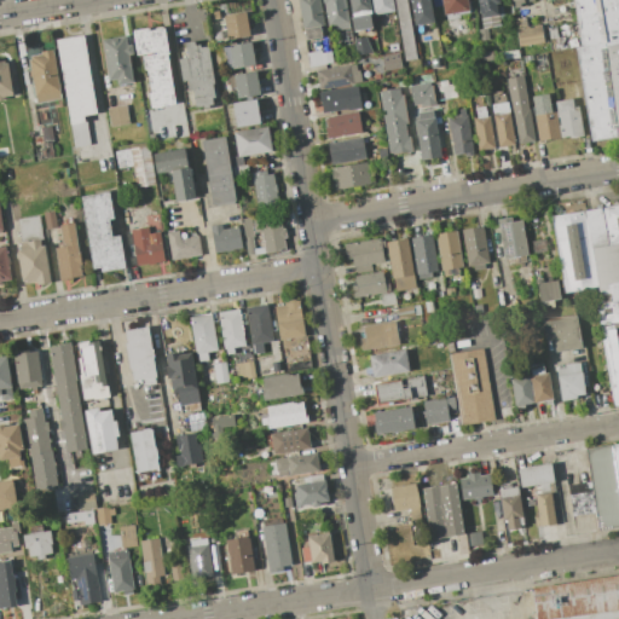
[(298,0),(319,0),(324,25),(302,29),(298,0)]
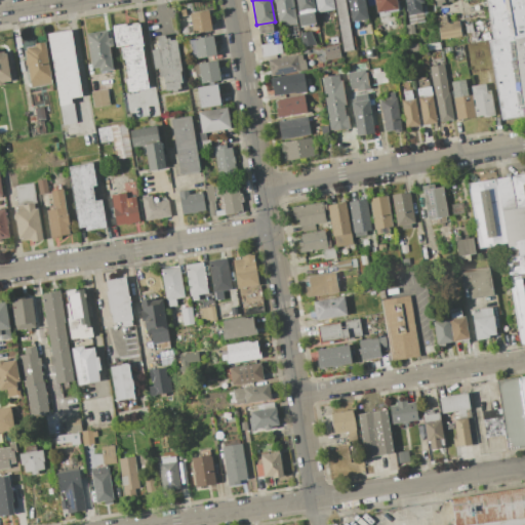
[(292,0),(297,25),(285,27),(284,23),(279,24),(275,2),(274,3),(273,0),(292,0)]
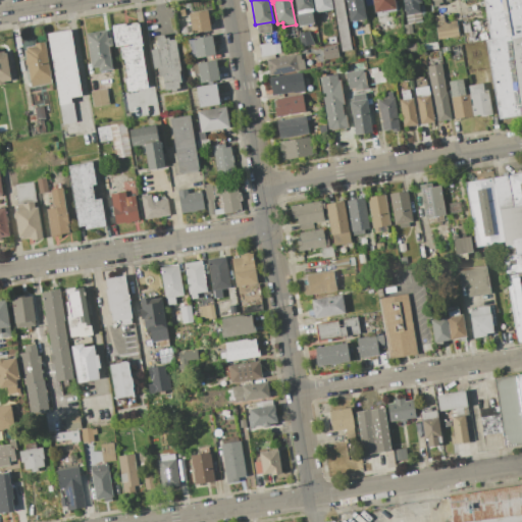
[(311,0),(313,9),(312,10),(313,16),(304,18),(303,14),(297,15),(295,0),(311,0)]
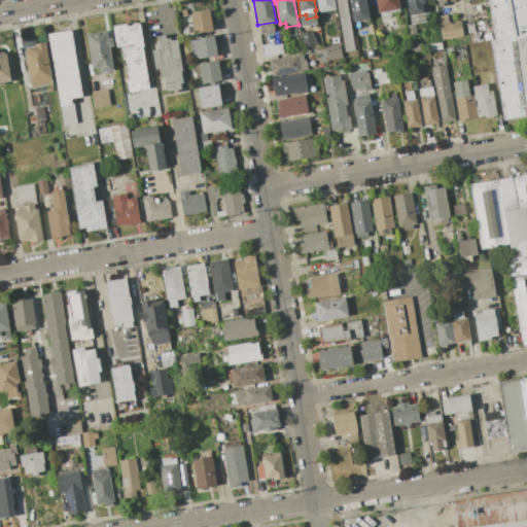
[(335,0),(337,9),(318,12),(316,0),(335,0)]
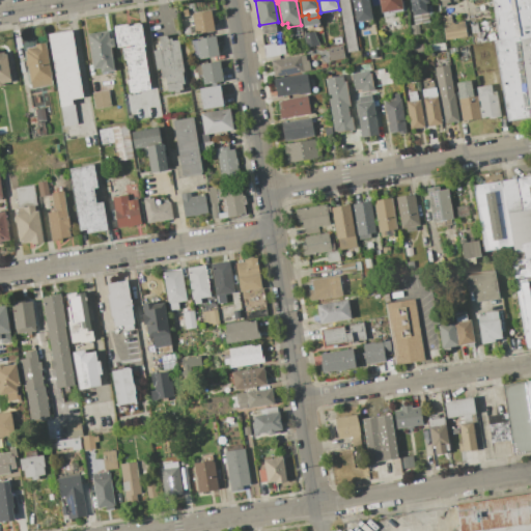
[(348,0),(358,51),(347,52),(338,0),(348,0)]
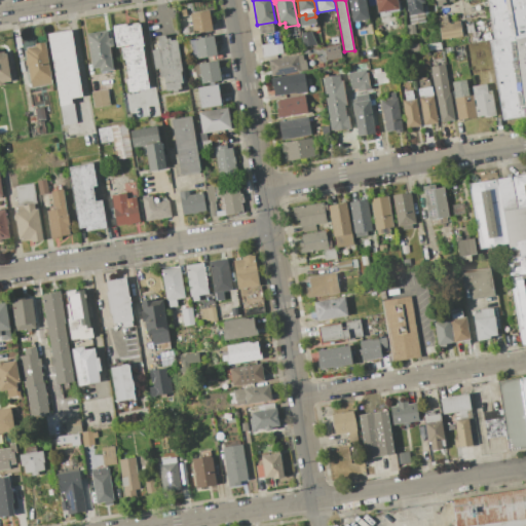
[(346,0),(350,22),(368,19),(364,0),(346,0)]
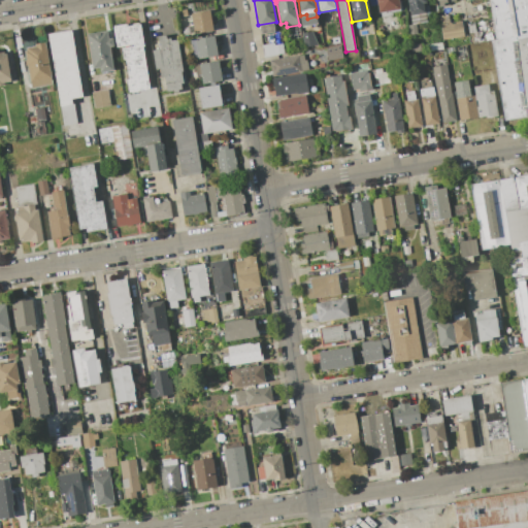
[(398,0),(400,9),(378,12),(376,0),(398,0)]
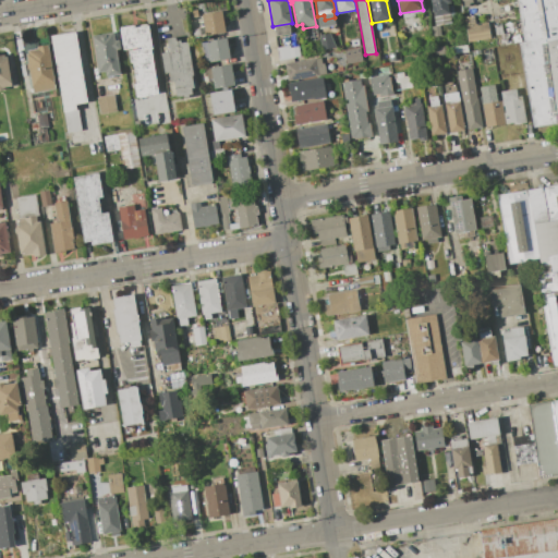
[(434,16),(431,0),(449,0),(450,3),(447,3),(448,14),(434,16)]
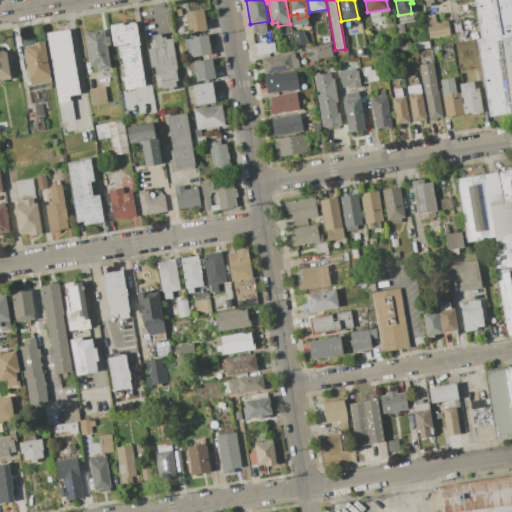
[(511,0),(511,36),(501,38),(500,35),(480,38),(473,0),(511,0)]
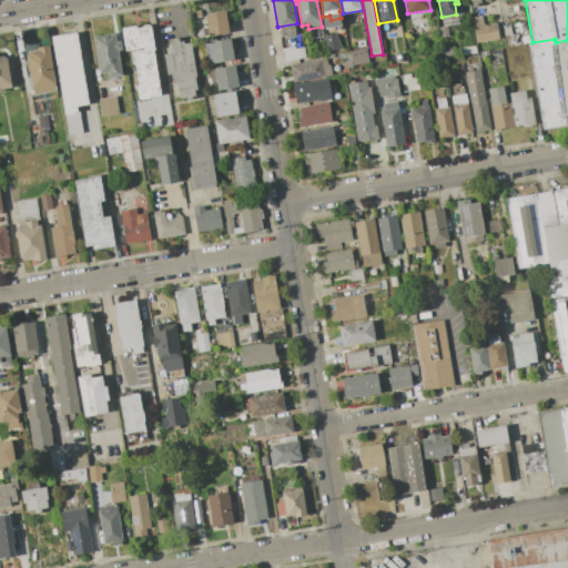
[(229,33),(196,39),(191,11),(201,10),(201,16),(225,11),(229,33)]
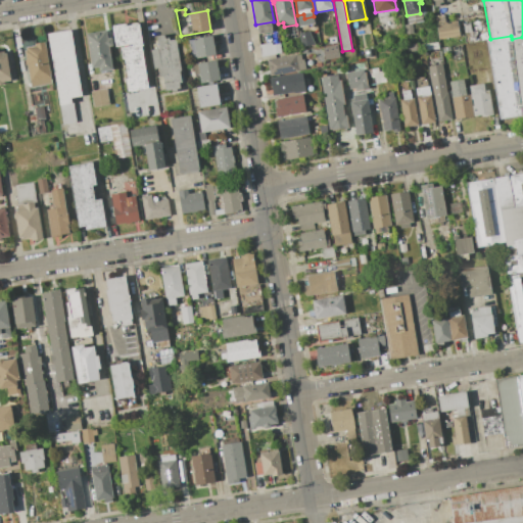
[(436,25),(435,16),(447,14),(448,22),(436,25)]
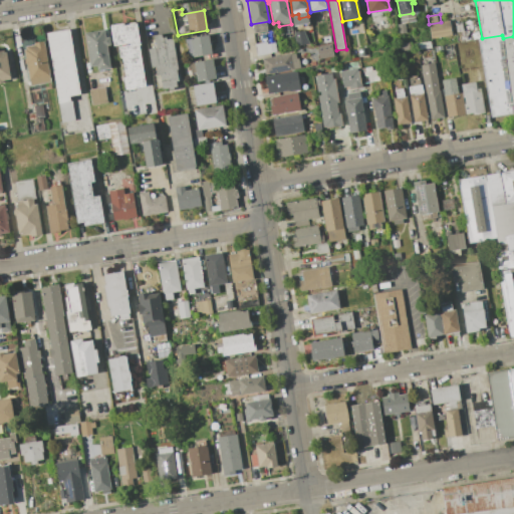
[(429,24),(441,22),(449,20),(452,35),(431,39),(429,24)]
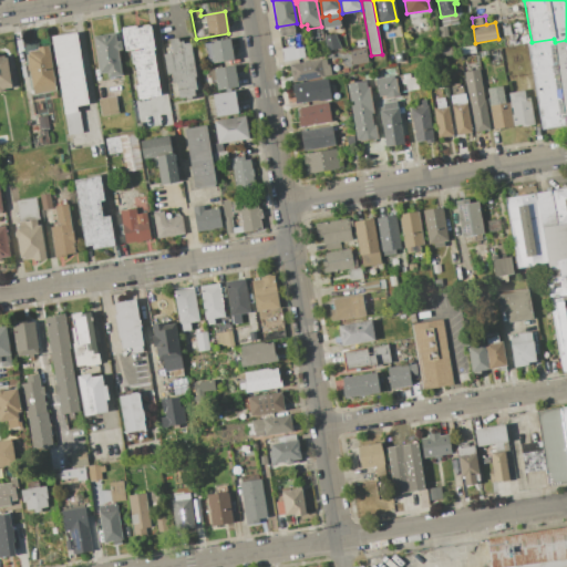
[(278,28),(295,24),(296,35),(279,38),(278,28)]
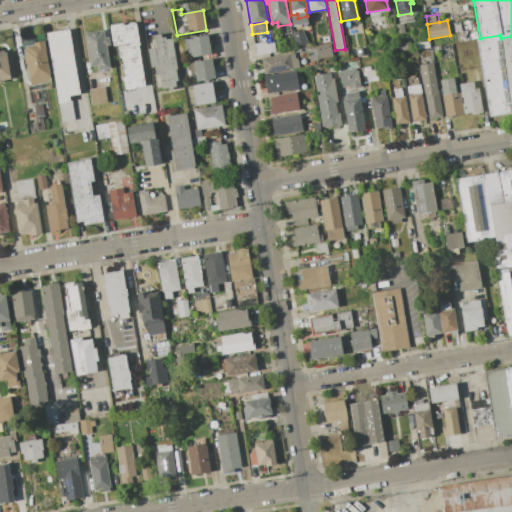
[(145,85),(125,89),(123,77),(125,77),(121,58),(119,58),(118,47),(126,45),(126,44),(113,46),(110,25),(123,23),(123,26),(135,24),(145,85)]
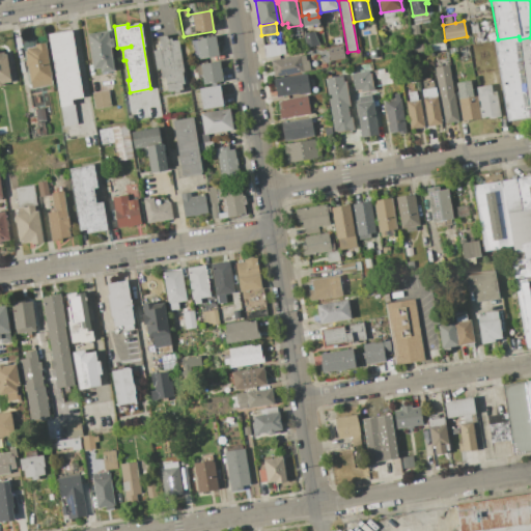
[(366,25),(373,24),(376,38),(368,39),(366,25)]
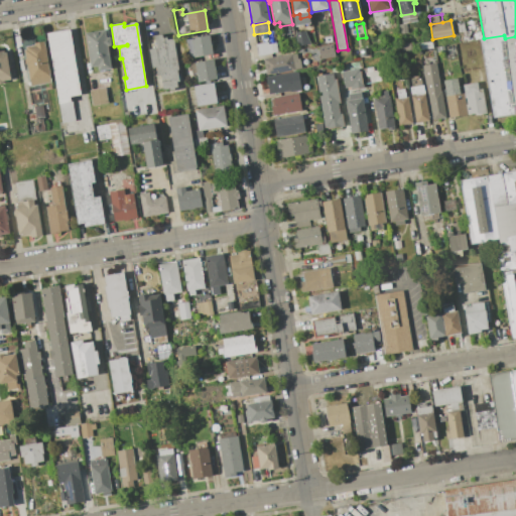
[(406,23),(408,33),(400,34),(398,25),(406,23)]
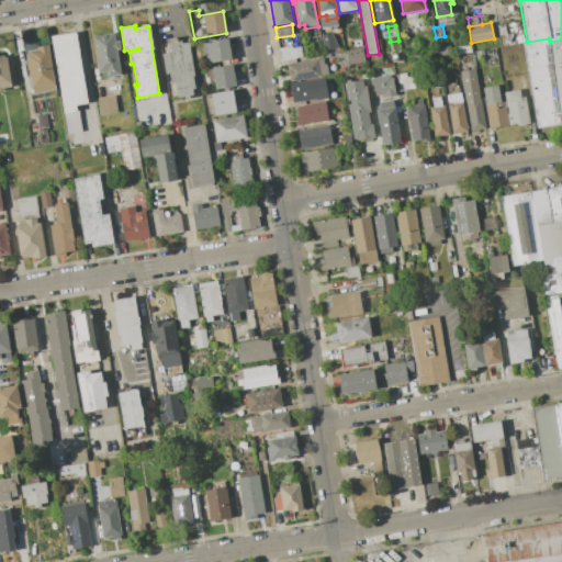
[(92,35),(114,32),(115,41),(120,41),(121,48),(116,49),(121,75),(107,77),(105,71),(98,72),(92,35)]
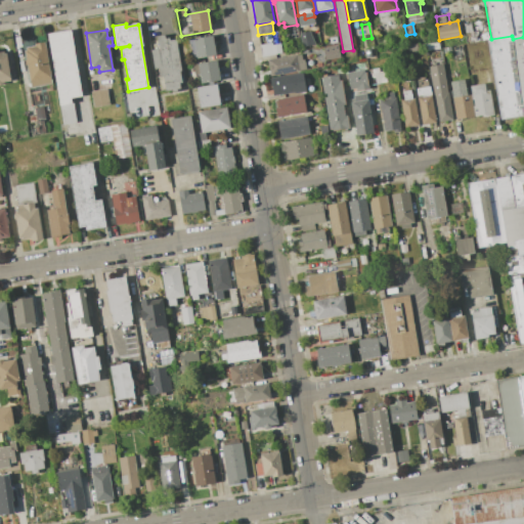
[(71,31),(81,95),(72,97),(76,123),(63,125),(48,34),(71,31)]
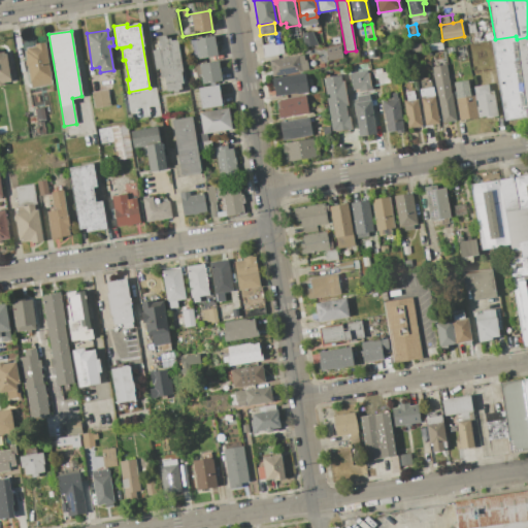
[(158,36),(168,34),(169,38),(172,37),(173,40),(178,39),(184,71),(182,71),(184,84),(182,84),(183,90),(178,91),(178,92),(173,93),(173,91),(167,92),(164,76),(161,77),(160,68),(156,69),(153,51),(160,48),(158,36)]
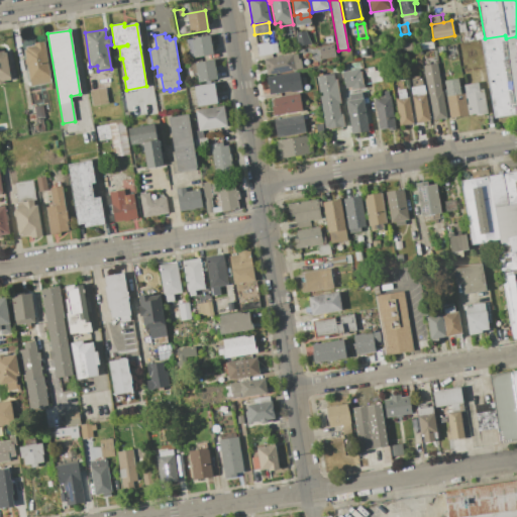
[(209,34),(212,55),(194,58),(191,38),(209,34)]
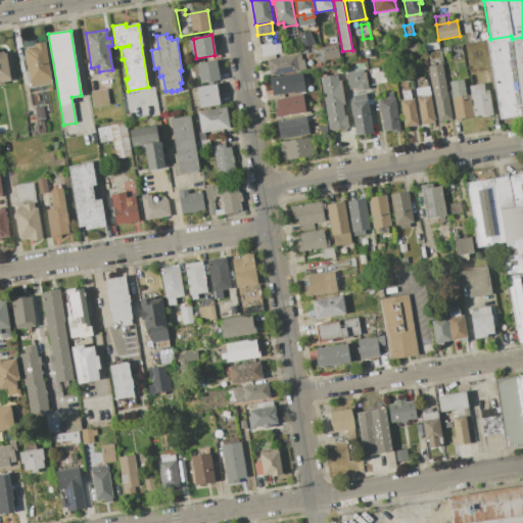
[(306,36),(308,49),(300,51),(298,38),(306,36)]
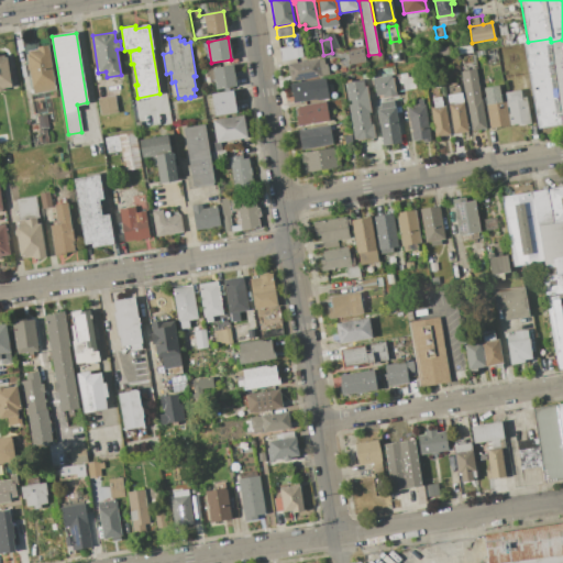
[(551,42),(562,40),(562,124),(538,129),(523,43),(550,39),(551,42)]
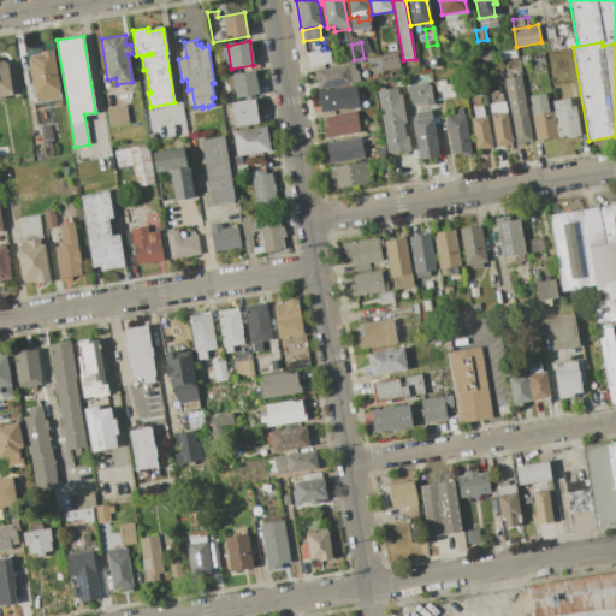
[(53,49),(61,98),(36,102),(29,60),(31,59),(30,55),(41,54),(41,52),(53,49)]
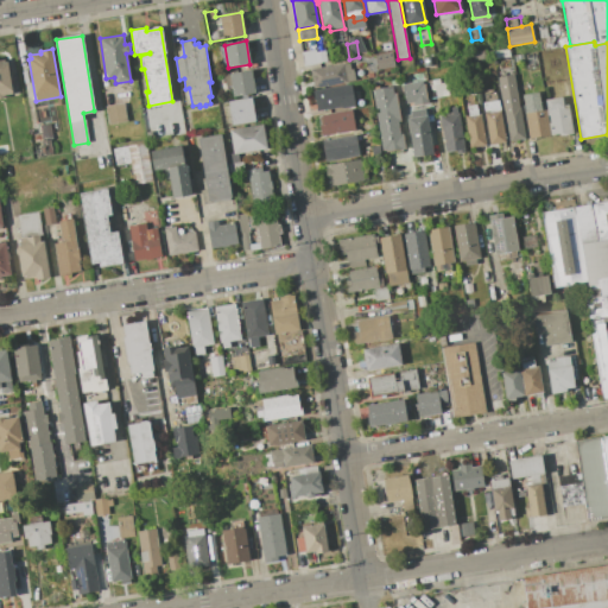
[(302,51),(320,49),(322,63),(304,65),(302,51)]
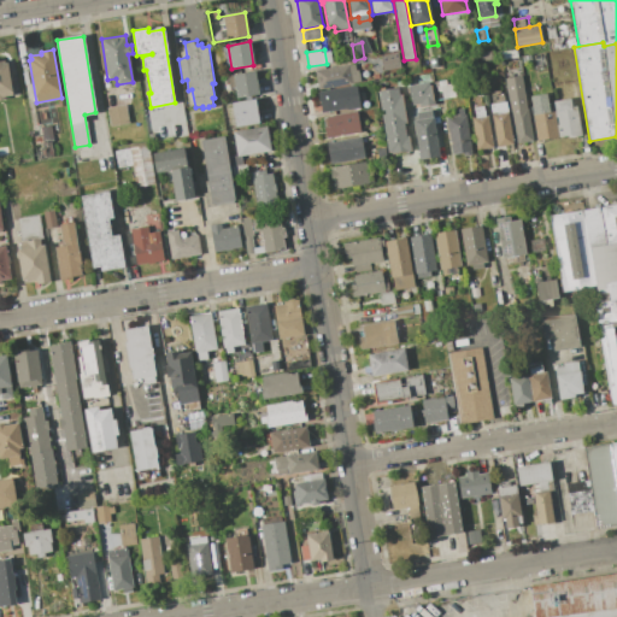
[(480,52),(491,51),(493,59),(481,62),(480,52)]
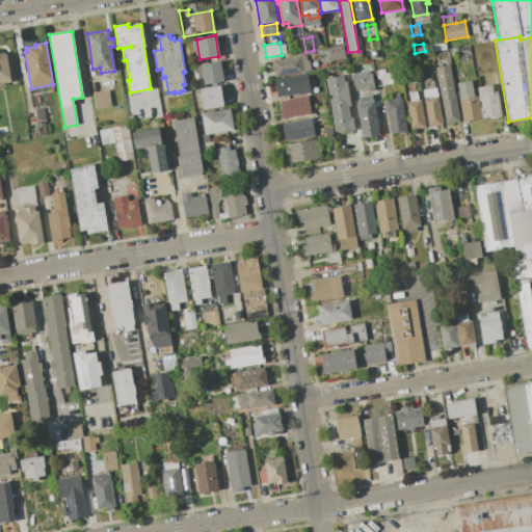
[(343,45),(346,59),(330,61),(328,48),(343,45)]
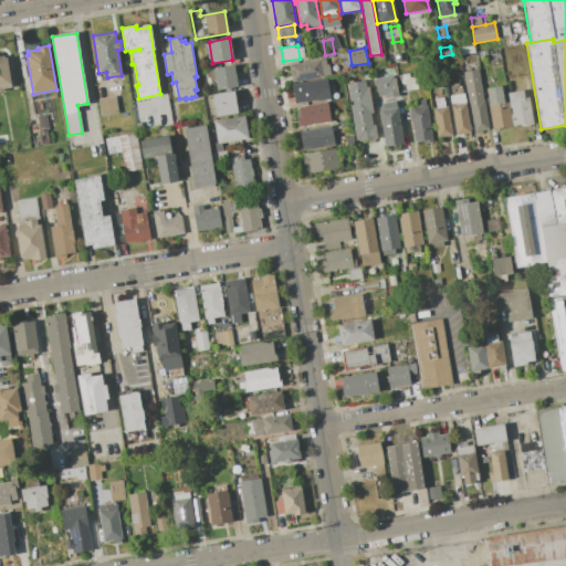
[(392,53),(404,52),(405,62),(394,64),(392,53)]
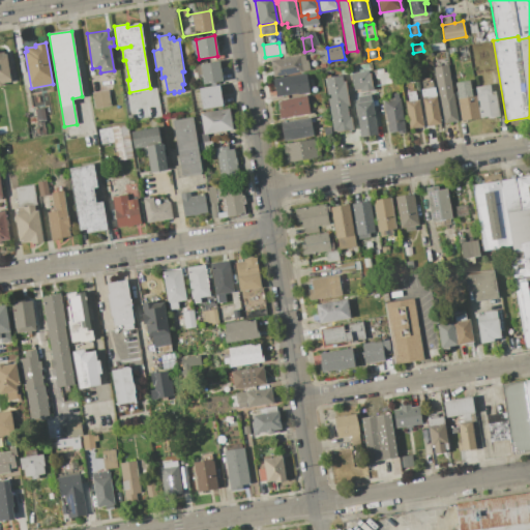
[(444,51),(445,59),(437,61),(436,53),(444,51)]
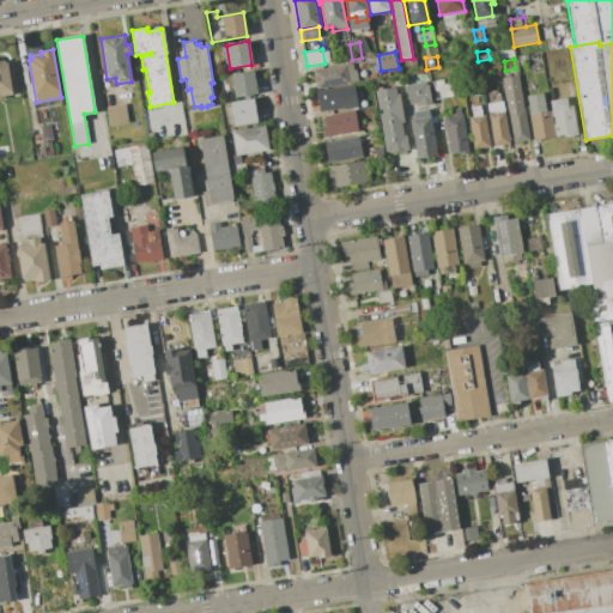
[(0,64),(8,62),(13,91),(0,93),(0,64)]
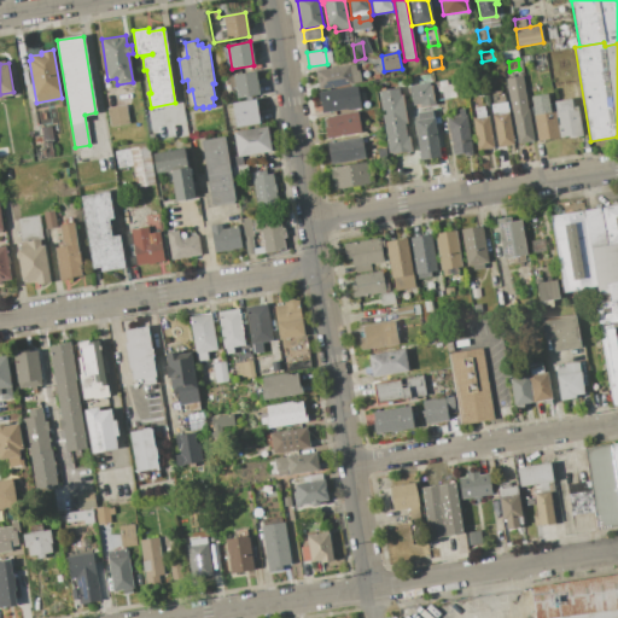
[(319,91),(315,70),(355,64),(356,70),(360,70),(361,82),(353,83),(354,85),(319,91)]
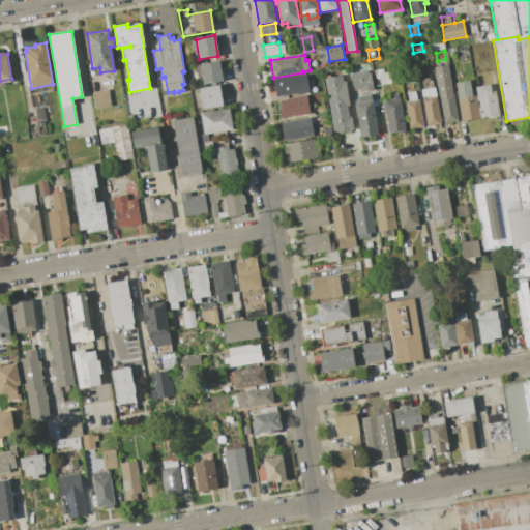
[(218,61),(222,82),(203,85),(200,64),(218,61)]
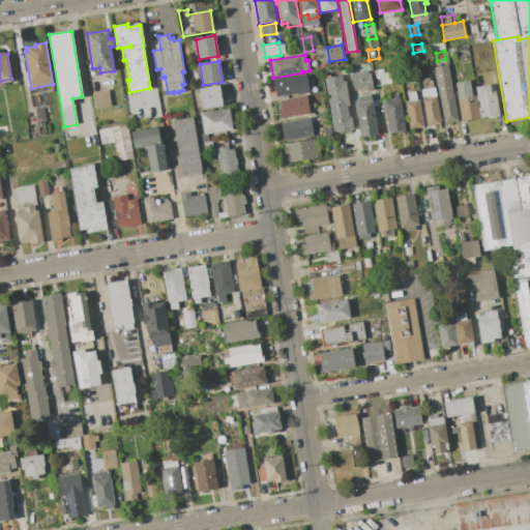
[(458,120),(443,122),(434,67),(448,65),(458,120)]
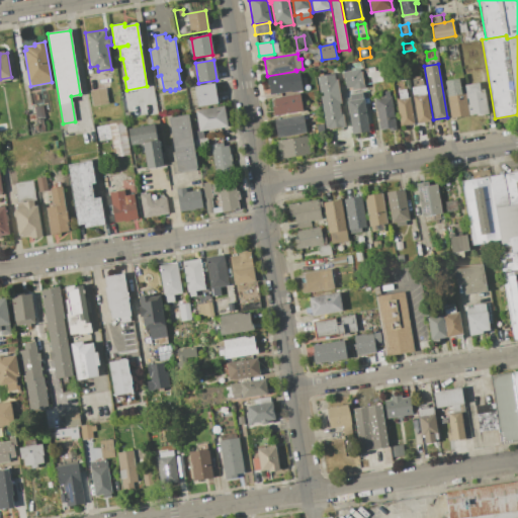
[(343,72),(359,69),(360,72),(361,72),(364,88),(352,90),(351,88),(346,89),(343,72)]
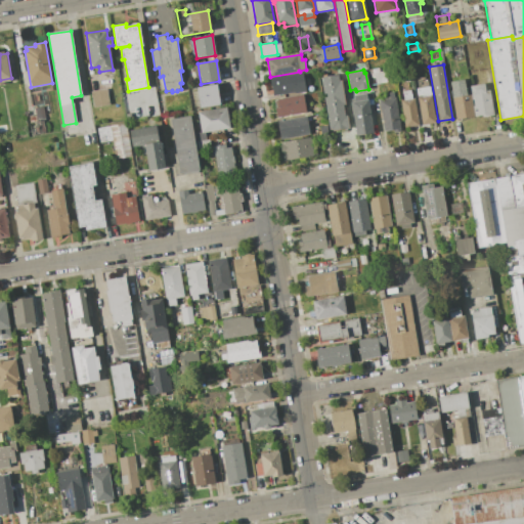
[(302,72),(306,90),(273,95),(270,77),(300,72),(302,72)]
